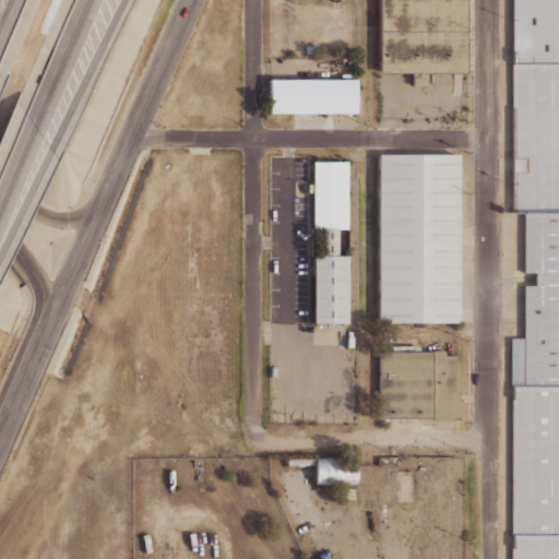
[(380,72),(380,0),(466,0),(466,72),(380,72)]
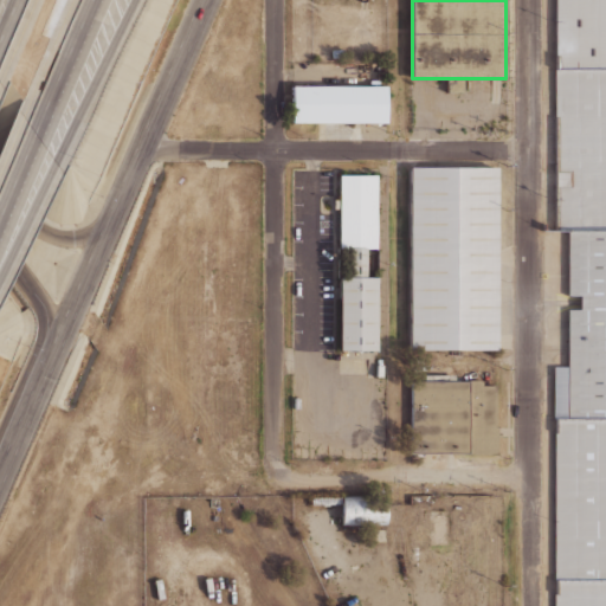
[(605,605),(554,605),(554,593),(556,593),(556,578),(554,578),(554,432),(555,432),(555,418),(553,418),(553,366),(567,366),(567,309),(579,309),(579,295),(567,295),(567,231),(554,231),(554,0),(605,0),(605,605)]
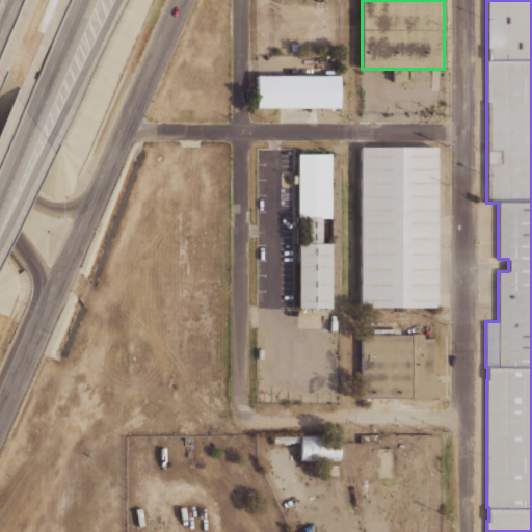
[(339,107),(257,107),(257,75),(339,75),(339,107)]
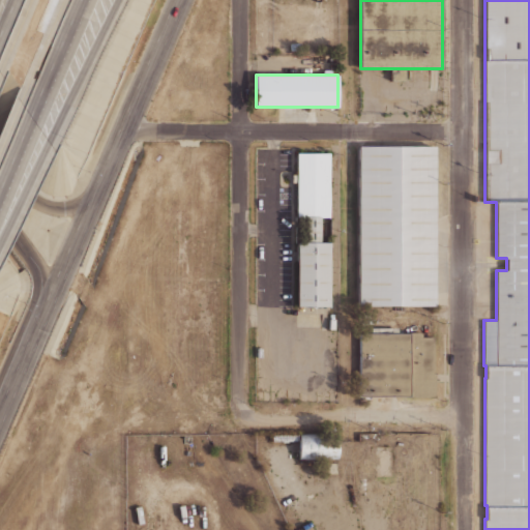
[(435,305),(358,305),(358,146),(435,146),(435,305)]
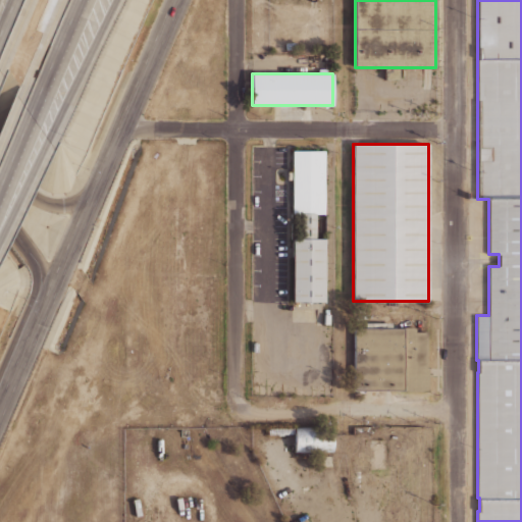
[(302,214),(292,214),(292,151),(324,151),(324,214),(315,214),(315,240),(324,240),(324,302),(293,302),(293,240),(302,240),(302,214)]
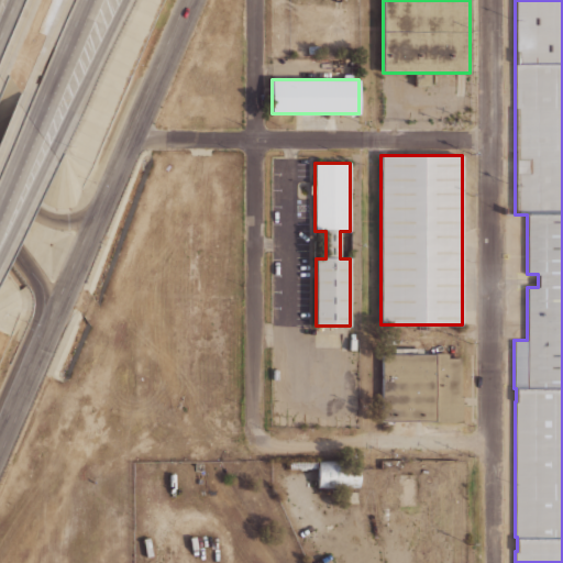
[(461,421),(383,421),(383,354),(448,354),(448,357),(461,357),(461,421)]
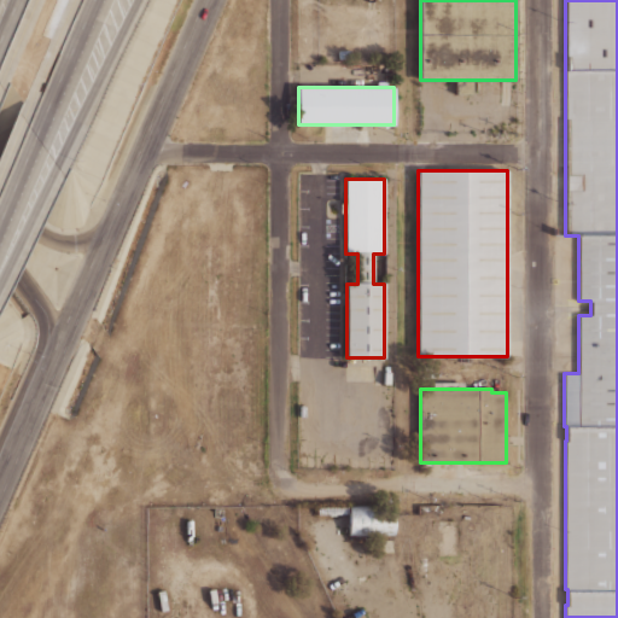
[(349,535),(349,505),(395,505),(395,535),(349,535)]
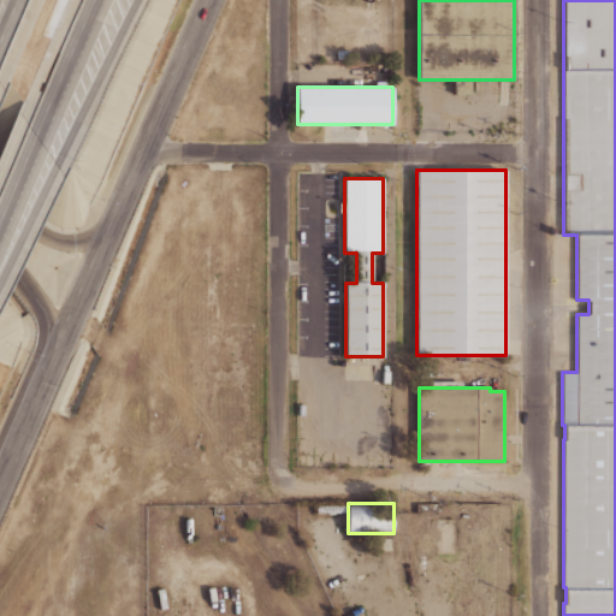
All buildings are outlined.
